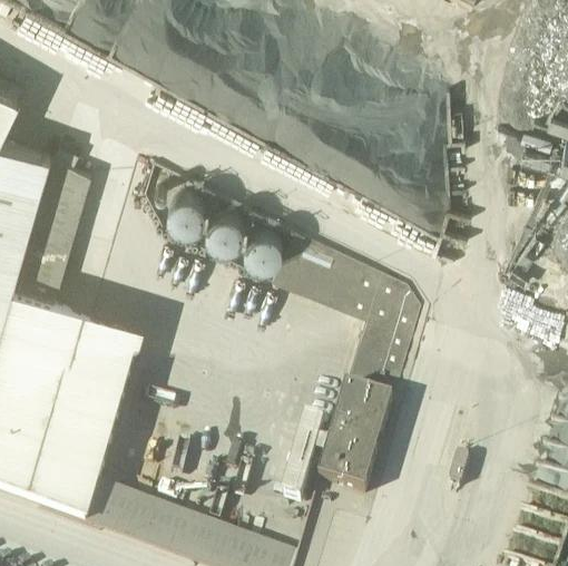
[(0,87),(0,339),(52,158),(50,157),(50,156),(0,143),(0,136),(20,97),(0,87)]
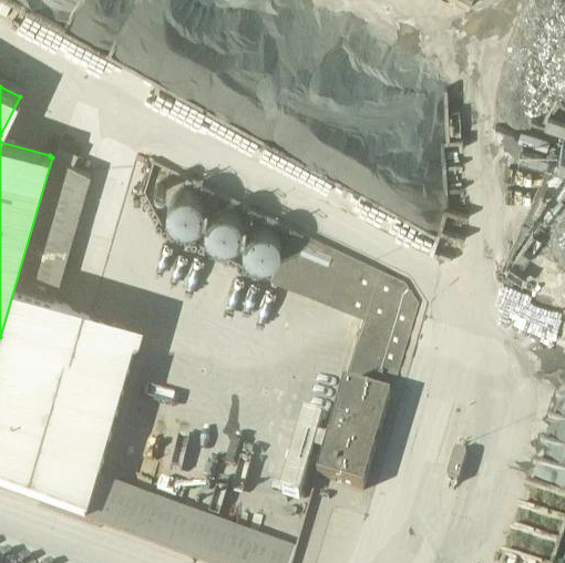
[(564,118),(523,104),(509,149),(538,159),(531,182),(553,190),(553,191),(564,194),(564,118)]
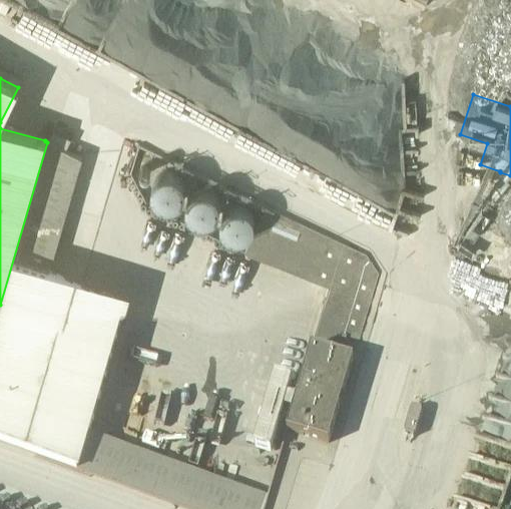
[(47,142),(0,305),(0,396),(47,413),(79,301),(44,291),(82,159),(47,142)]
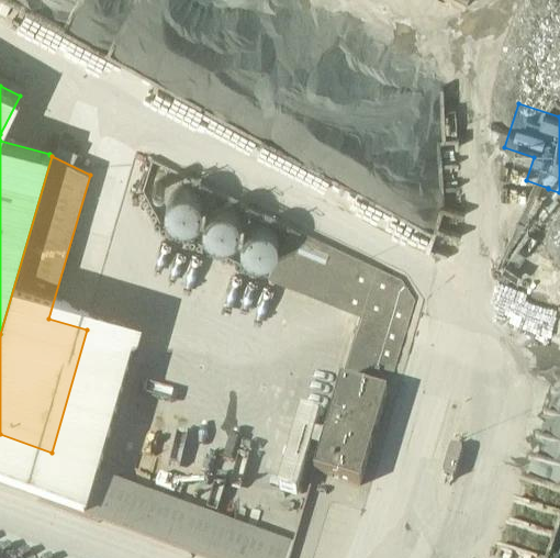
[(167,190),(167,188),(167,186),(166,183),(164,182),(161,182),(159,182),(158,183),(157,186),(156,188),(157,190),(158,192),(159,193),(161,193),(164,193),(166,191),(167,190)]
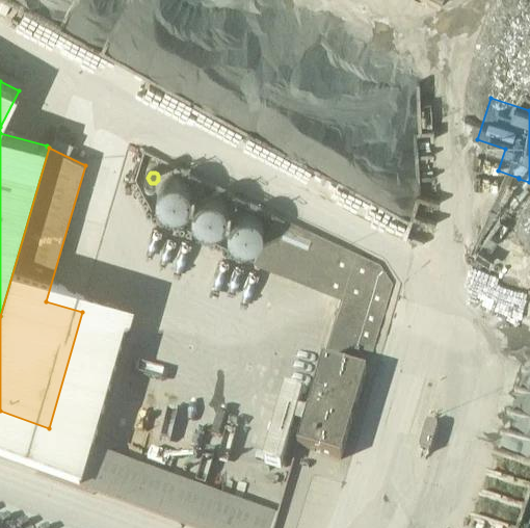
[(382,174),(382,187),(406,188),(407,174),(382,174)]
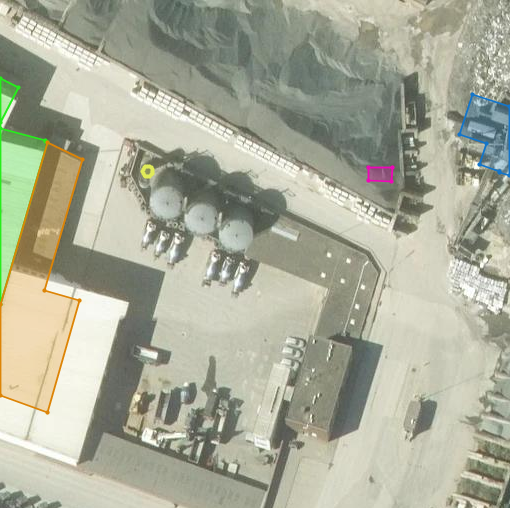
[(185,196),(186,190),(185,184),(181,178),(176,174),(169,173),(163,175),(157,178),(154,184),(152,190),(154,197),(158,202),(163,206),(170,207),(176,206),(182,202),(185,196)]
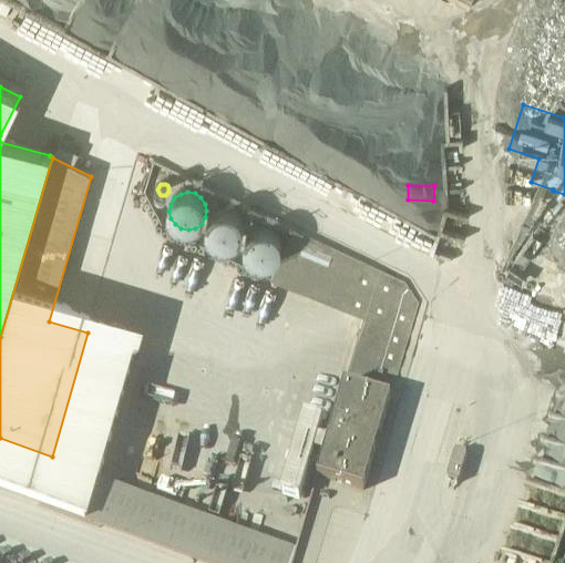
[(244,235),(245,227),(244,221),(239,214),(233,211),(226,210),(218,211),(213,215),(208,221),(207,228),(209,235),(213,242),(219,245),(226,247),(234,245),(239,241),(244,235)]
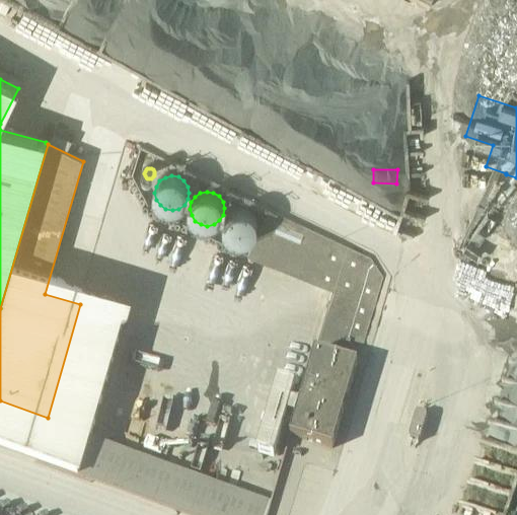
[(257,232),(260,225),(257,219),(254,213),(248,209),(241,207),(234,208),(228,212),(225,217),(223,224),(224,231),(228,236),(234,240),(241,242),(247,241),(253,237),(257,232)]
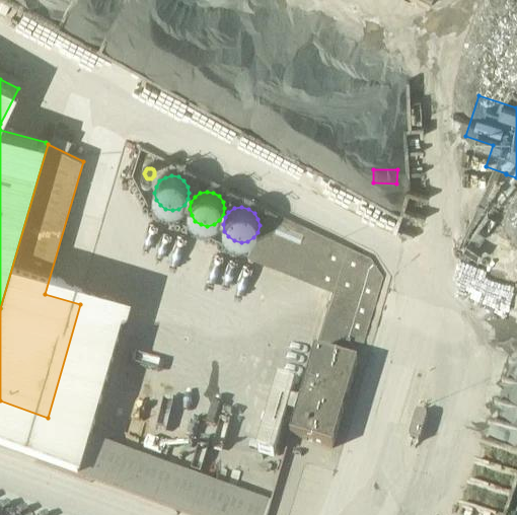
[(372,256),(271,209),(248,256),(334,291),(319,340),(362,353),(385,275),(372,256)]
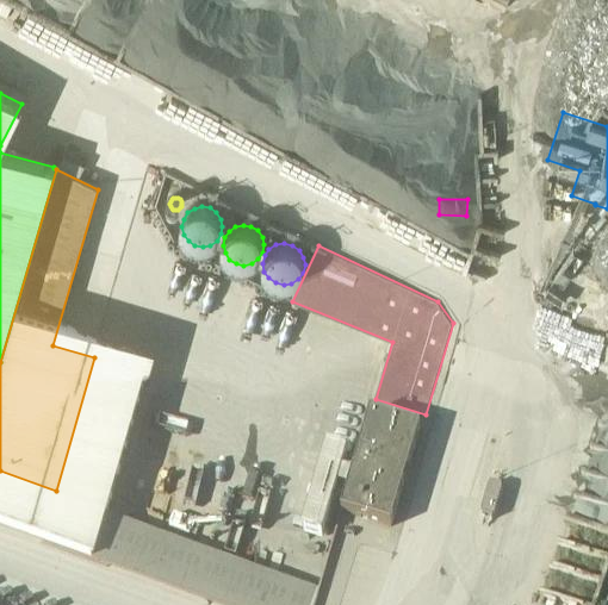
[(423,423),(373,409),(343,509),(394,523),(423,423)]
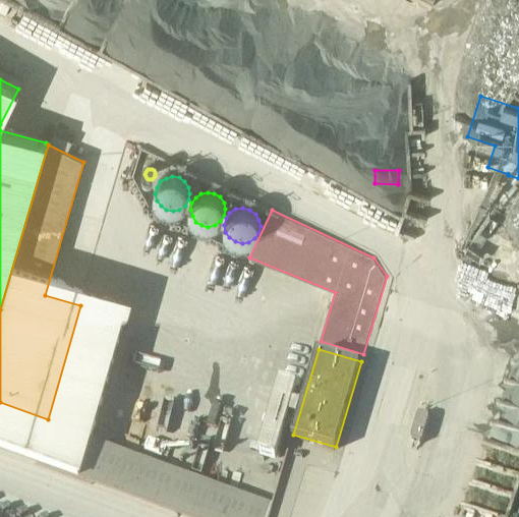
[(0,402),(0,447),(194,516),(270,516),(275,502),(0,402)]
